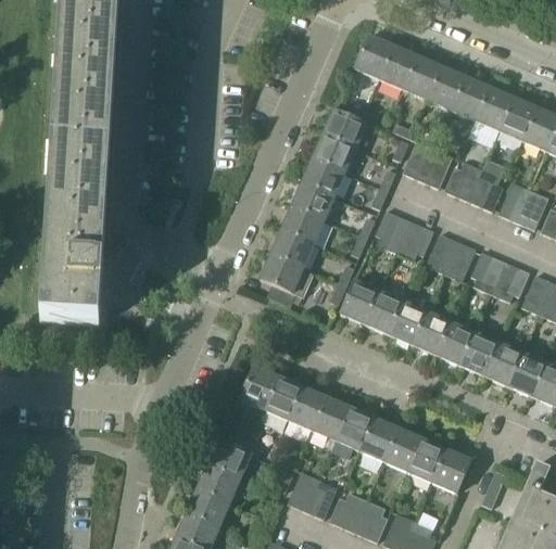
[(60,0),(42,282),(40,319),(99,322),(104,235),(106,235),(122,0),(60,0)]
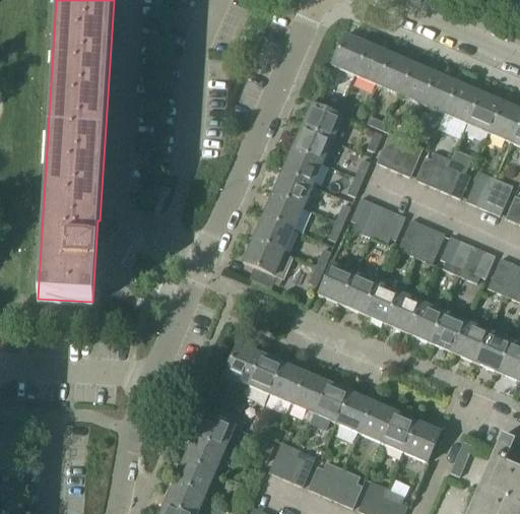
[(354,73),(369,43),(344,33),(331,63),(354,73)]
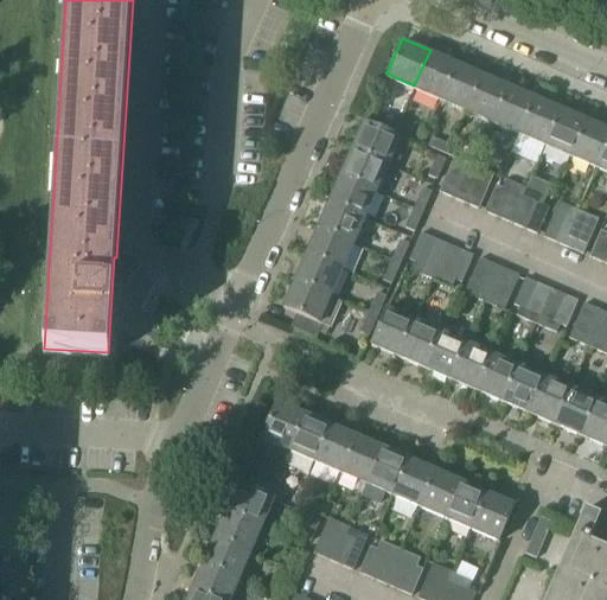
[(441,97),(457,61),(430,50),(414,85),(441,97)]
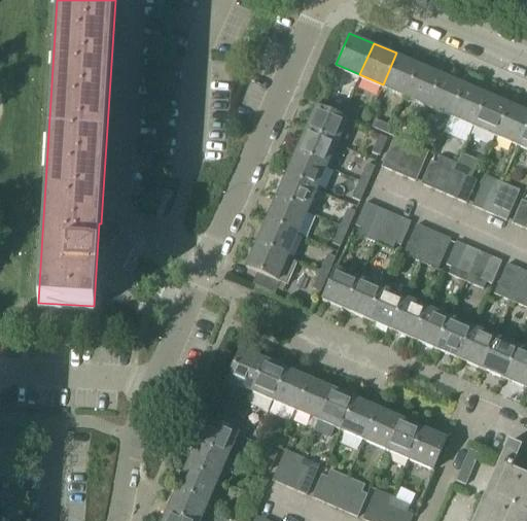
[(405,94),(418,63),(396,53),(383,84),(405,94)]
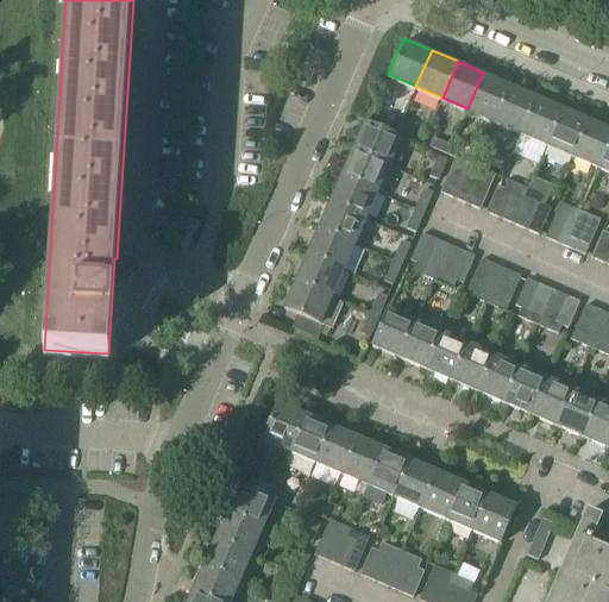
[(495,120),(510,85),(483,73),(468,108),(495,120)]
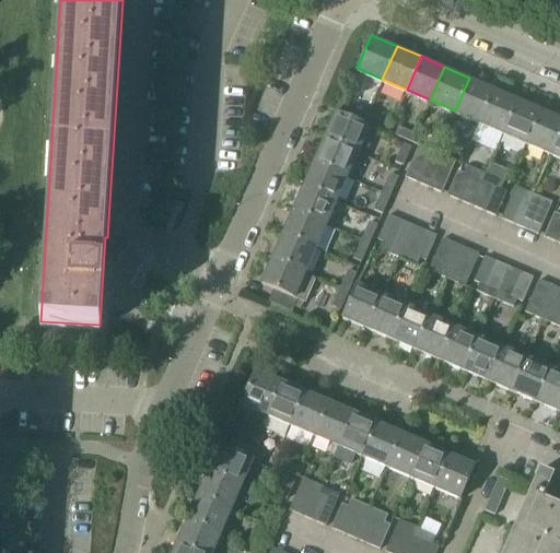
[(479,120),(493,87),(469,78),(455,110),(479,120)]
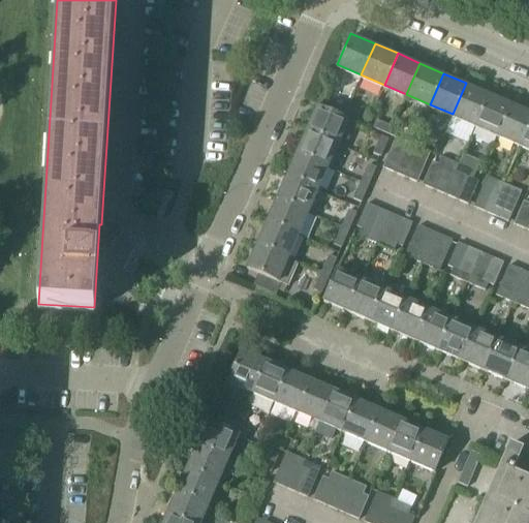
[(474,123),(488,92),(466,83),(453,114),(474,123)]
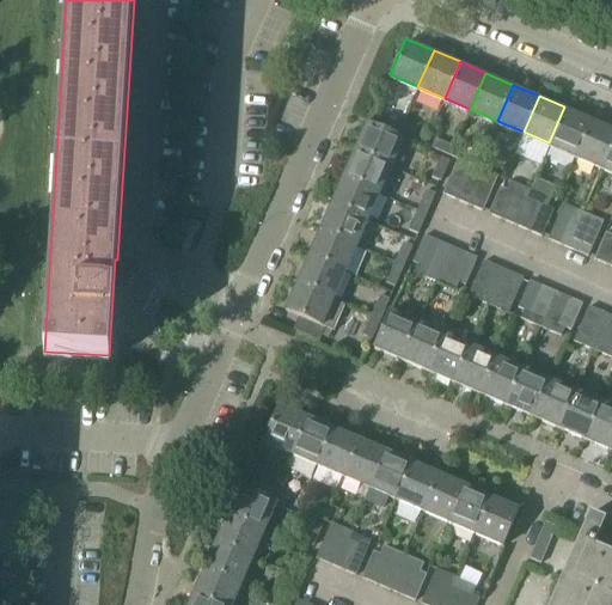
[(576,156),(592,118),(564,107),(549,142),(576,156)]
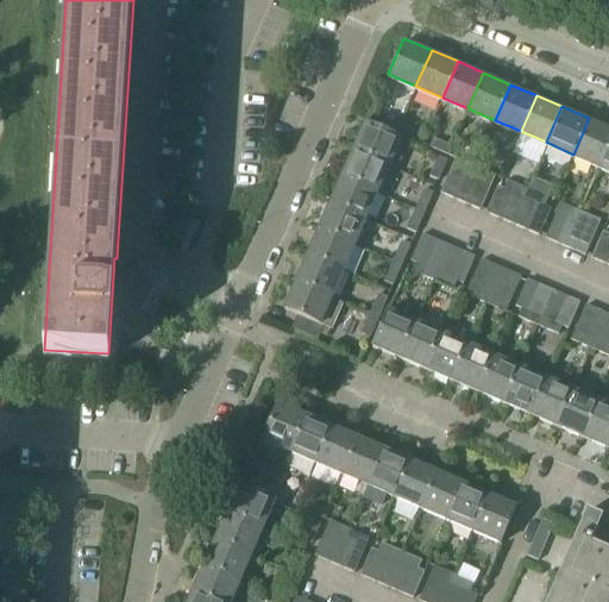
[(401,119),(388,113),(382,126),(396,132),(401,119)]
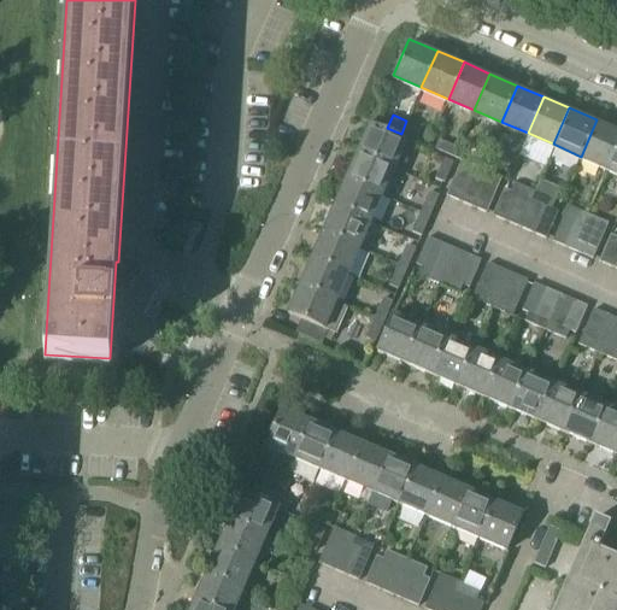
[(606,168),(616,141),(616,128),(597,119),(581,157),(606,168)]
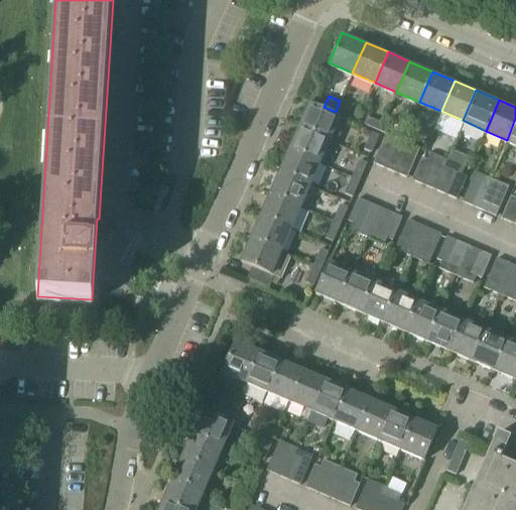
[(324,107),(309,101),(299,124),(330,137),(339,115),(340,114),(336,112),(324,107)]
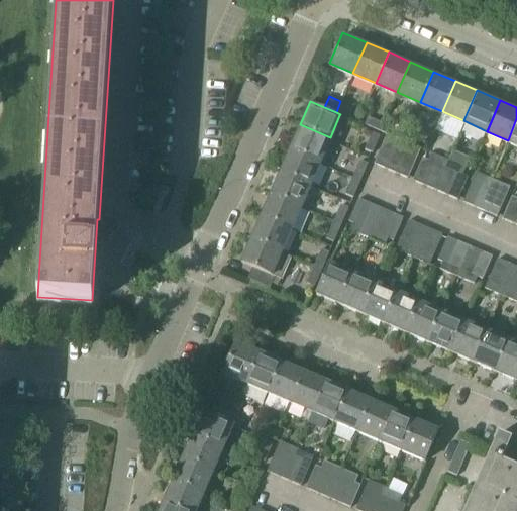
[(336,112),(340,114),(339,115),(346,118),(351,106),(340,101),(336,112)]
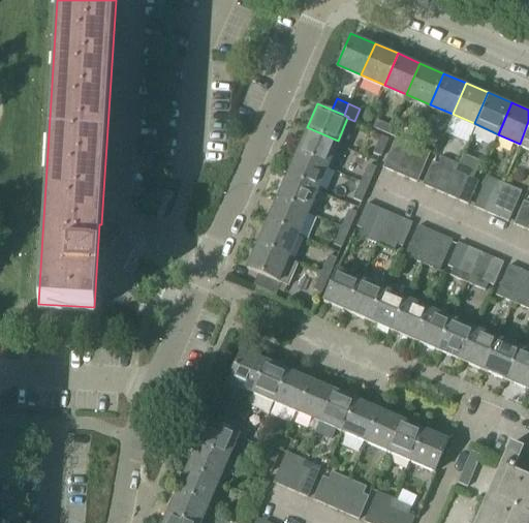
[(373,125),(391,132),(394,124),(376,117),(373,125)]
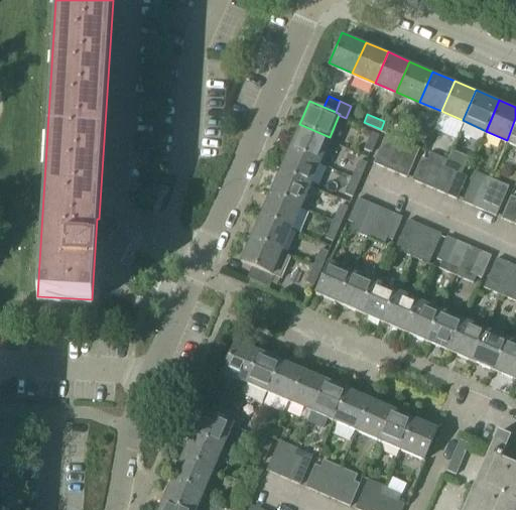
[(515,143),(515,118),(507,140),(515,143)]
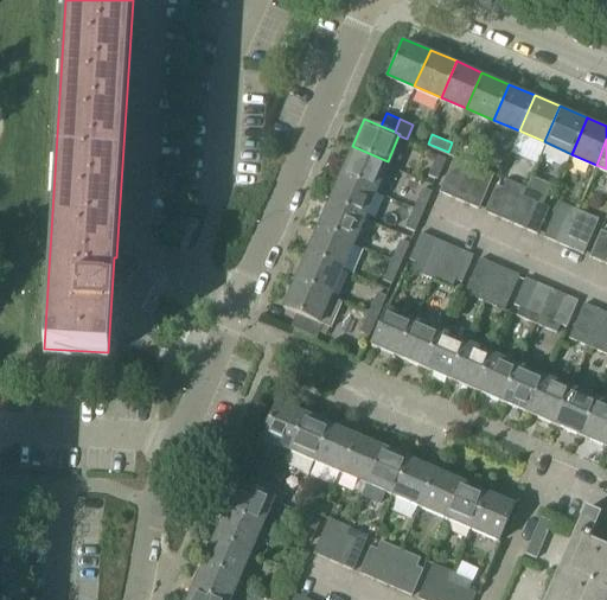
[(340,173),(376,189),(388,161),(352,146),(340,173)]
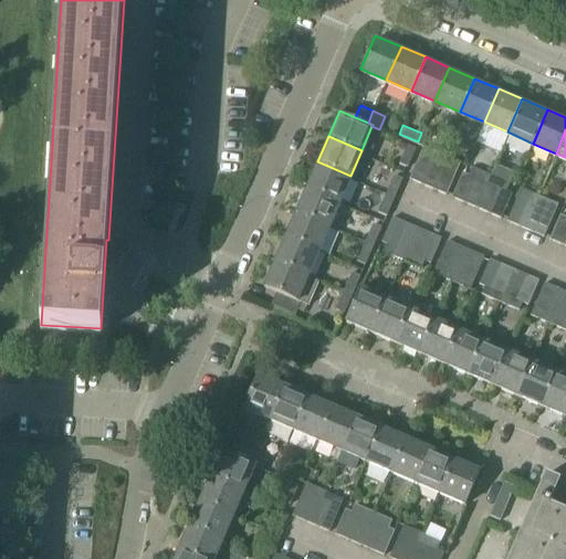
[(407,165),(416,146),(407,143),(399,161),(407,165)]
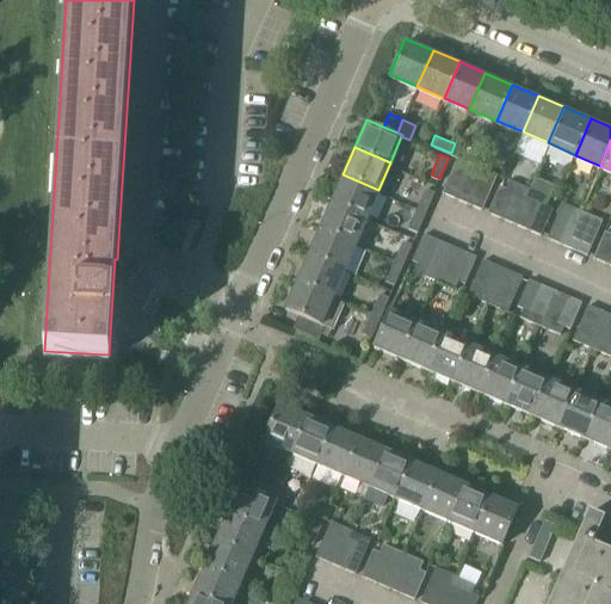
[(457,155),(452,165),(467,171),(473,173),(477,164),(457,155)]
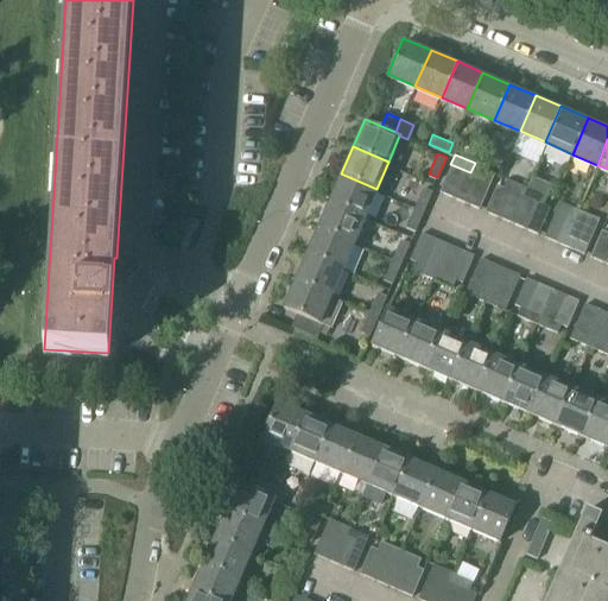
[(475,163),(470,172),(479,176),(491,182),(495,172),(475,163)]
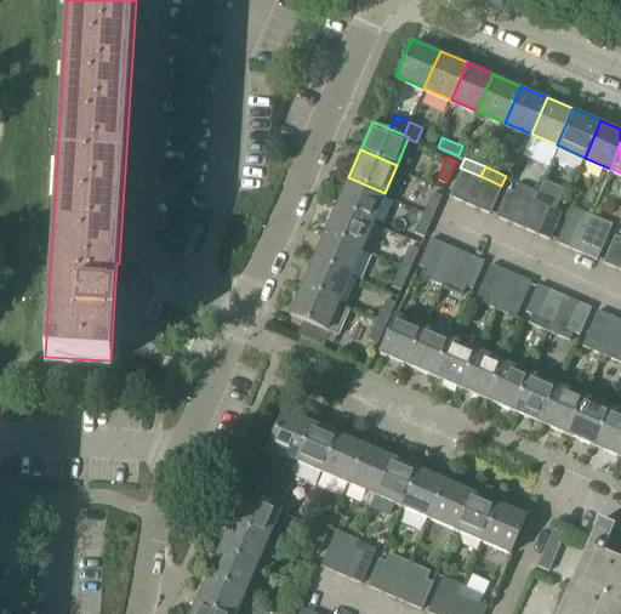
[(460,168),(449,193),(462,199),(474,174),(460,168)]
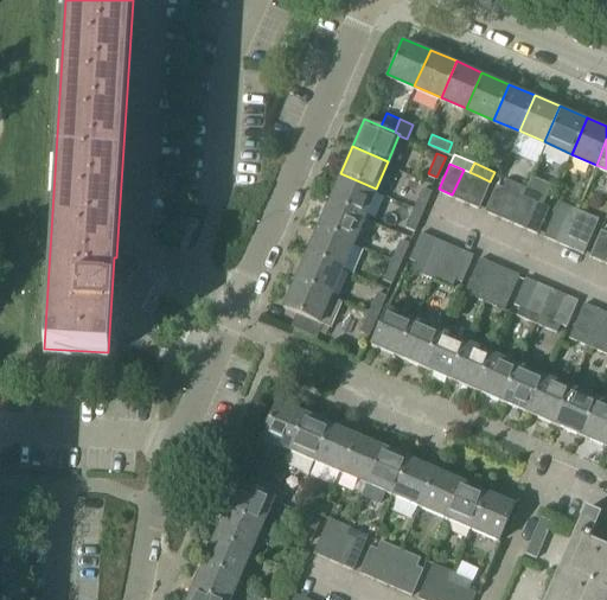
[(470,172),(464,170),(452,195),(466,200),(478,176),(470,172)]
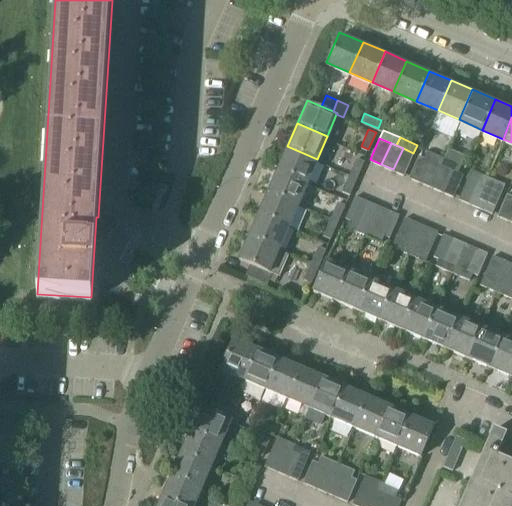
[(277,169),(307,182),(317,159),(287,146),(277,169)]
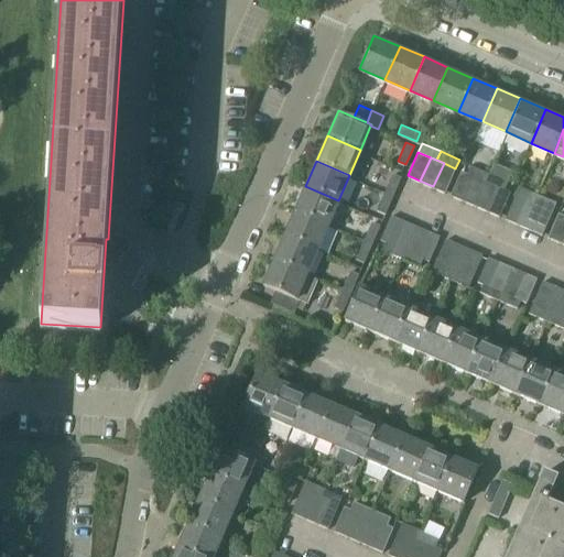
[(445,192),(455,168),(444,163),(433,186),(445,192)]
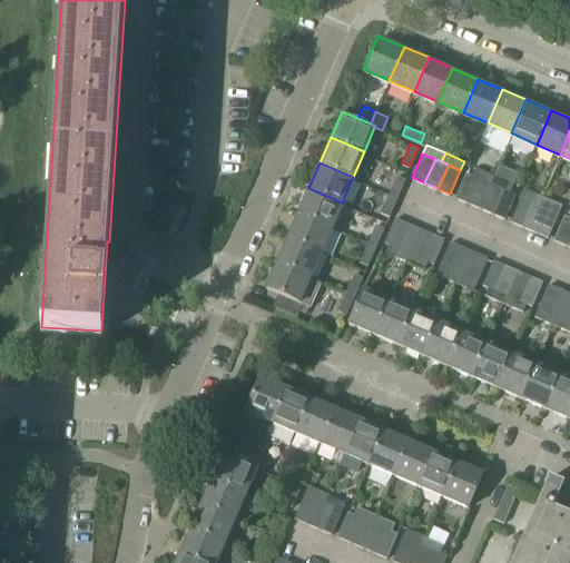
[(467,171),(465,173),(478,178),(489,183),(493,174),(475,166),(472,171),(467,171)]
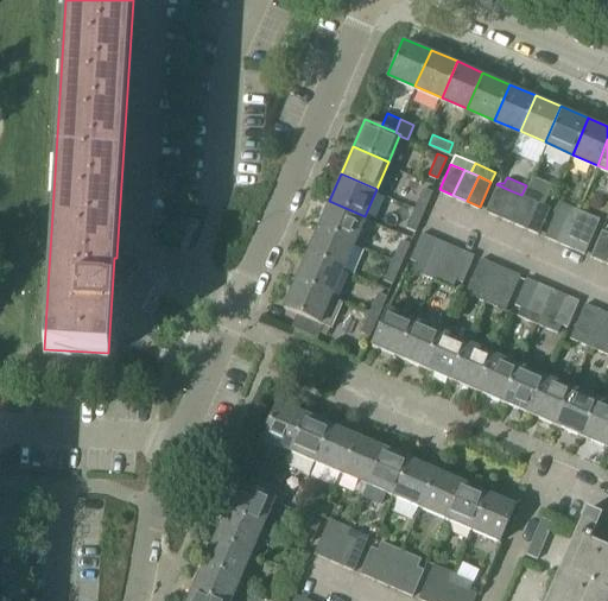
[(486,209),(499,215),(510,190),(496,184),(486,209)]
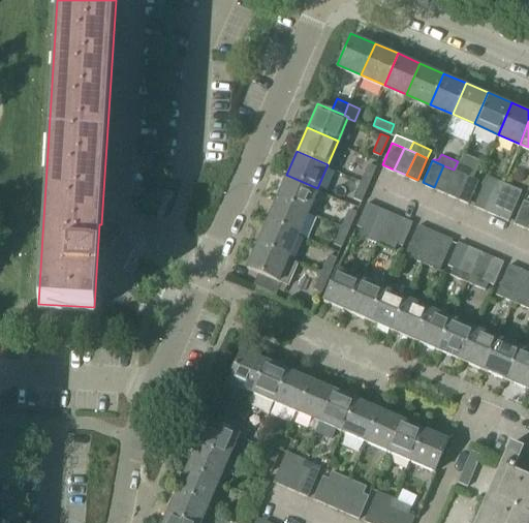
[(376,165),(368,161),(361,179),(369,182),(376,165)]
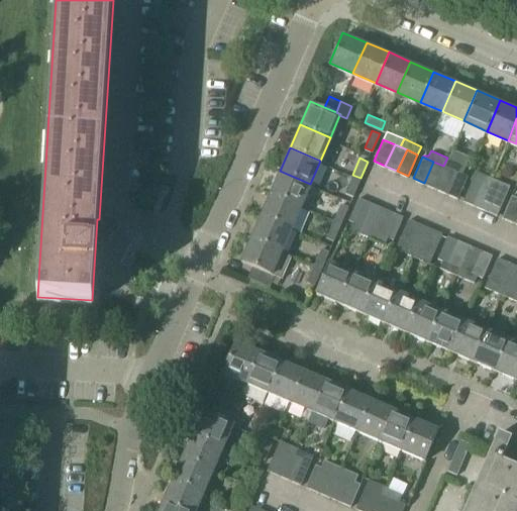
[(443,166),(444,167),(455,170),(461,173),(466,166),(447,158),(443,166)]
